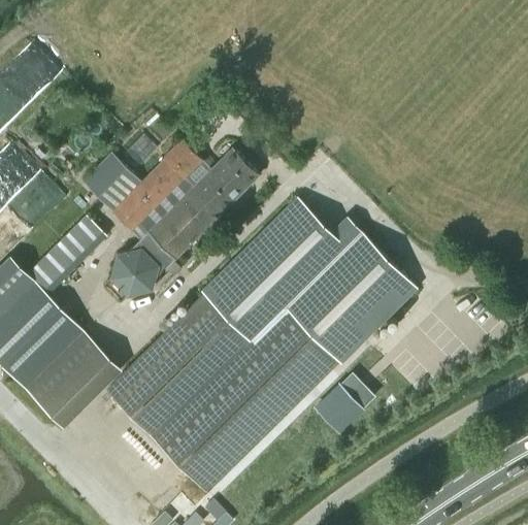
[(117,255),(108,281),(126,300),(152,294),(157,277),(174,260),(260,175),(233,149),(194,188),(185,179),(203,161),(183,140),(165,158),(167,160),(142,184),(112,212),(114,215),(132,232),(140,240),(129,253),(117,255)]
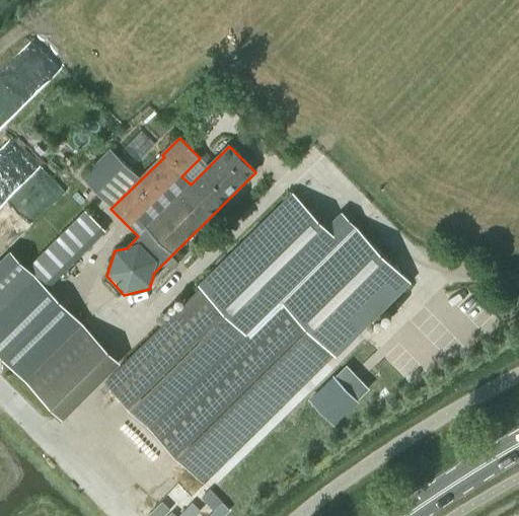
[(120,160),(90,189),(110,209),(140,180),(120,160)]
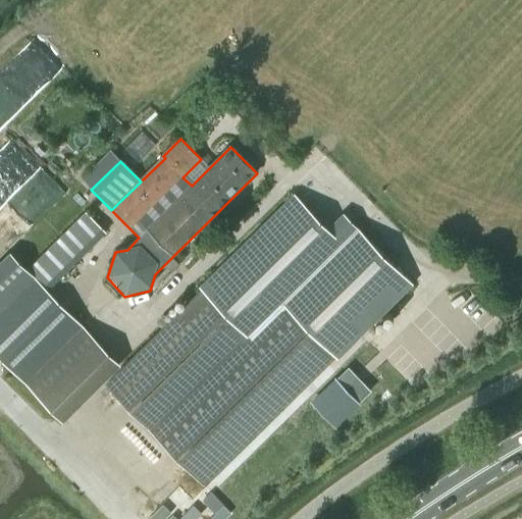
[(203,291),(106,386),(204,487),(323,369),(336,356),(340,359),(360,340),(413,287),(343,215),(327,229),(294,195),(200,288),(203,291)]
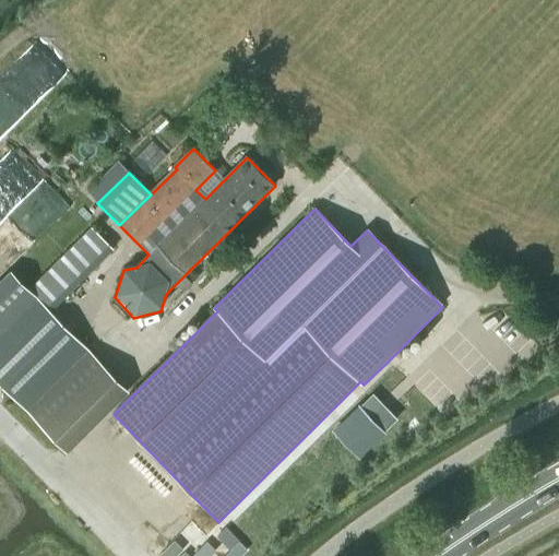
[(115,249),(93,228),(30,291),(39,300),(51,312),(115,249)]
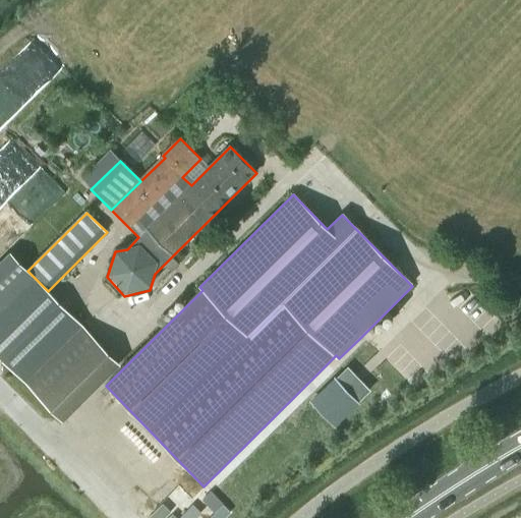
[(10,252),(0,262),(0,314),(37,280),(27,271),(10,252)]
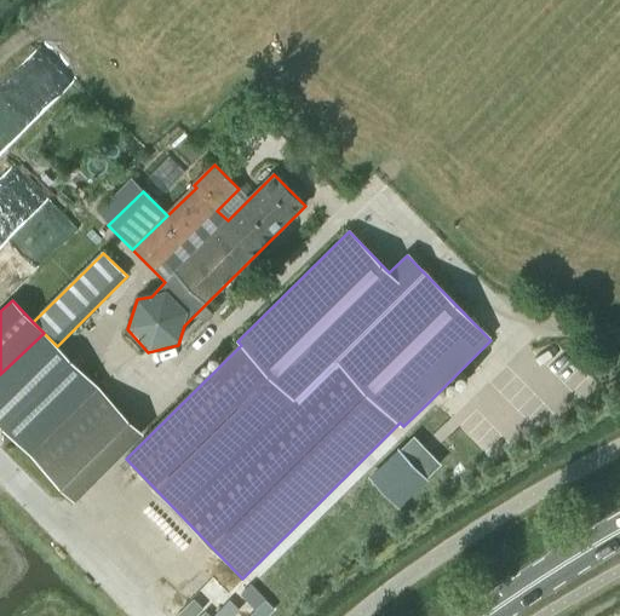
[(57,346),(44,333),(0,374),(0,425),(30,456),(99,389),(57,346)]
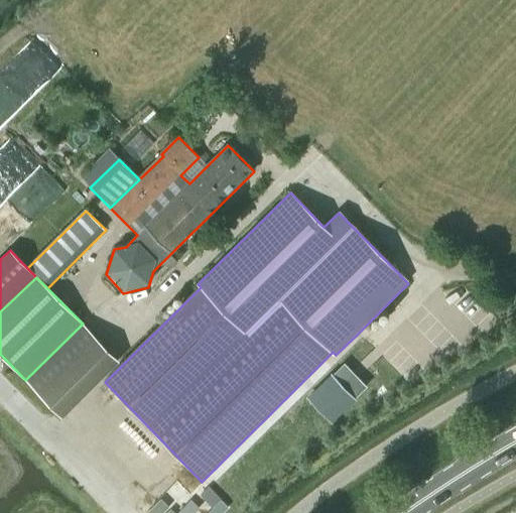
[(25,380),(24,381),(61,419),(119,362),(83,324),(25,380)]
